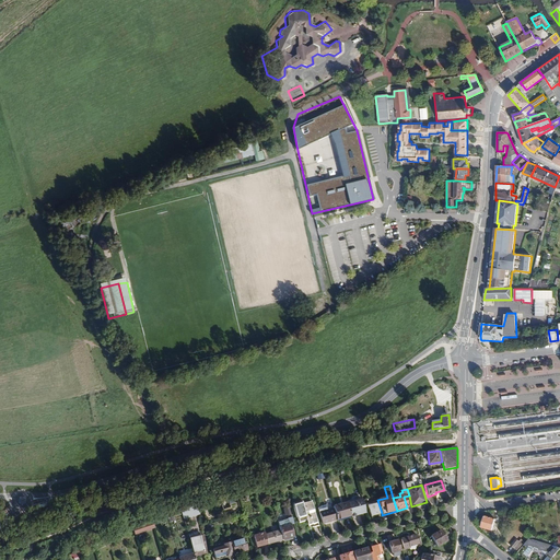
[(365,511),(362,500),(348,504),(351,516),(352,517),(357,516),(357,514),(365,511)]
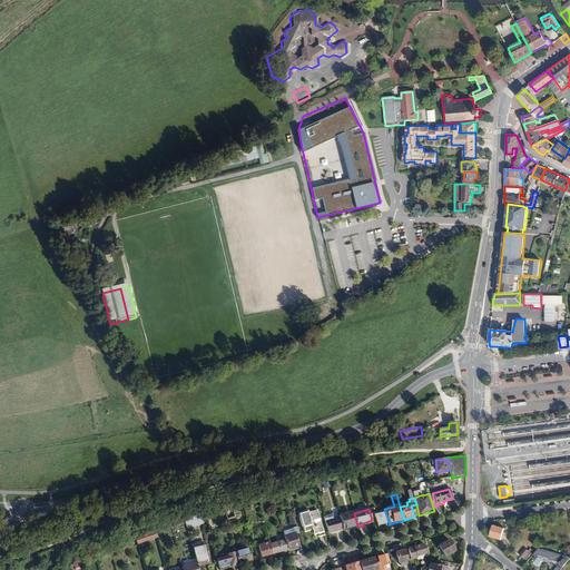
[(354,513),(354,511),(338,516),(340,518),(343,529),(343,530),(357,526),(354,513)]
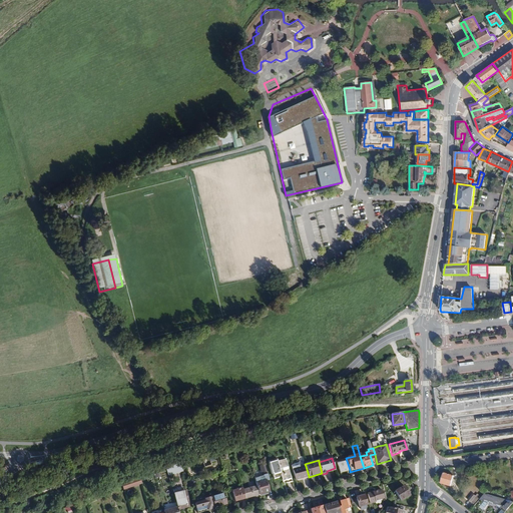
[(350,470),(347,461),(337,464),(340,472),(346,470),(350,470)]
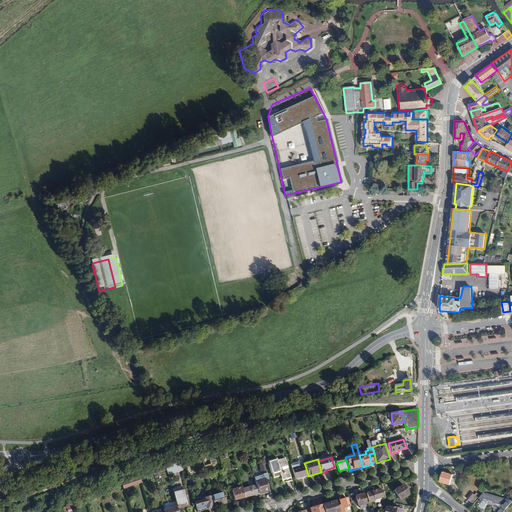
[(289,474),(286,462),(280,464),(280,463),(278,464),(277,461),(268,463),(273,478),(280,476),(279,472),(282,471),(283,474),(284,474),(285,475),(289,474)]
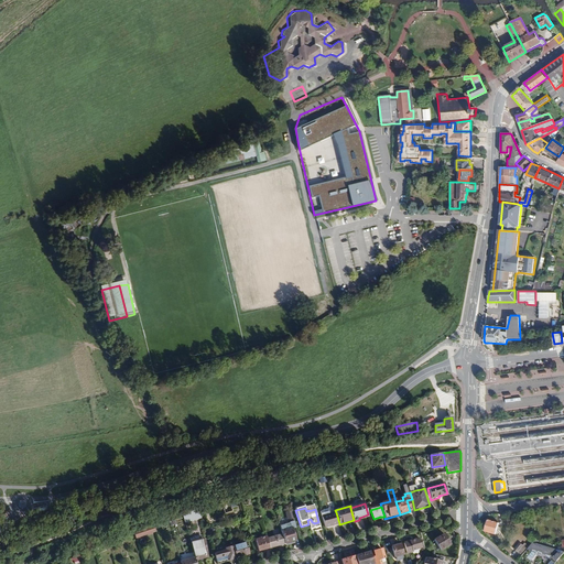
[(185,523),(201,519),(198,512),(183,517),(185,523)]
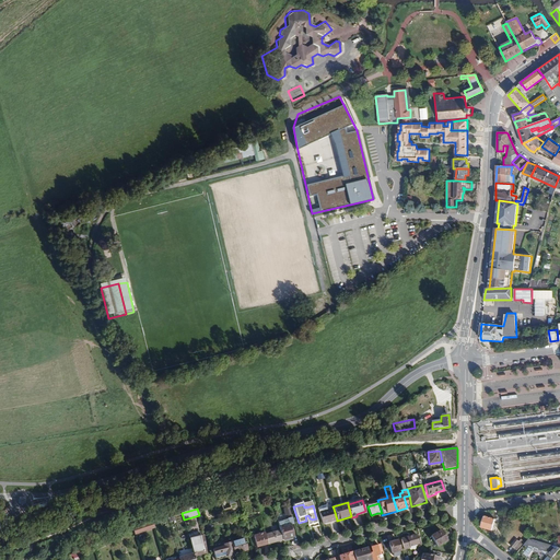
[(335,521),(331,509),(318,512),(323,524),(335,521)]
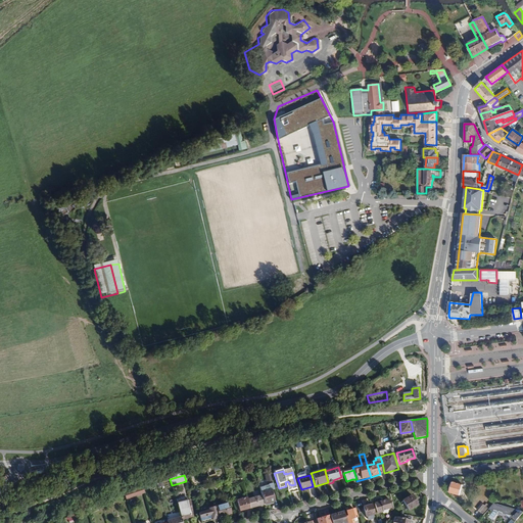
[(296,488),(295,484),(291,485),(290,484),(289,484),(288,481),(285,482),(286,486),(288,491),(296,488)]
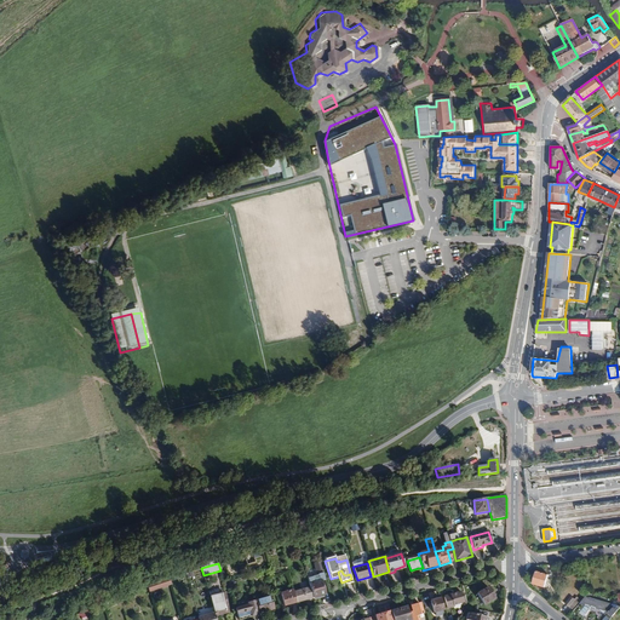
[(545,587),(549,575),(537,572),(533,584),(545,587)]
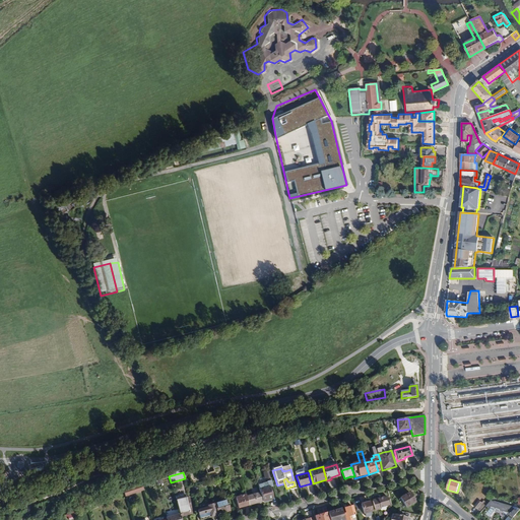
[(123,489),(125,497),(144,491),(141,483),(123,489)]
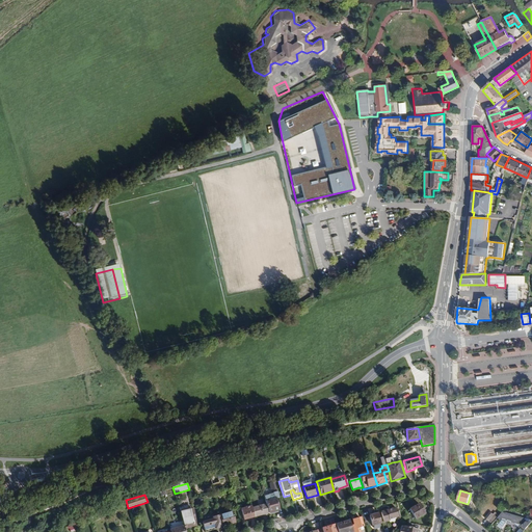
[(278,511),(275,500),(271,500),(270,497),(264,498),(265,504),(268,513),(278,511)]
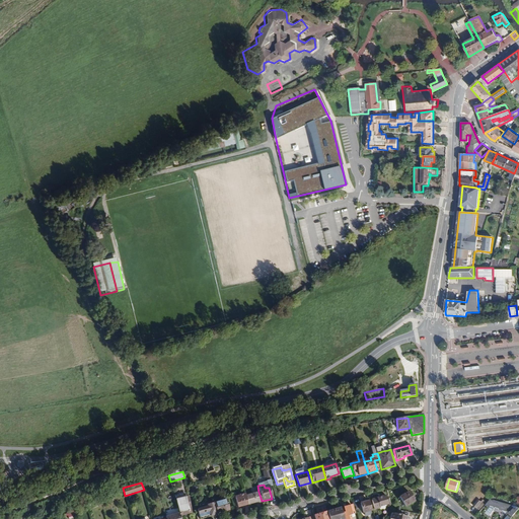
[(262,501),(258,492),(245,496),(248,505),(262,502),(262,501)]
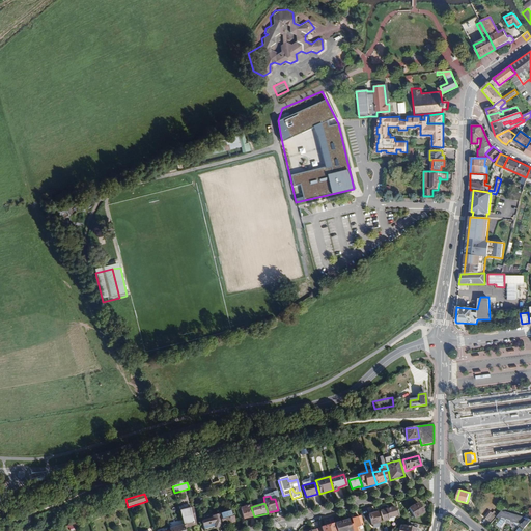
[(423,513),(418,503),(409,508),(414,519),(423,513)]
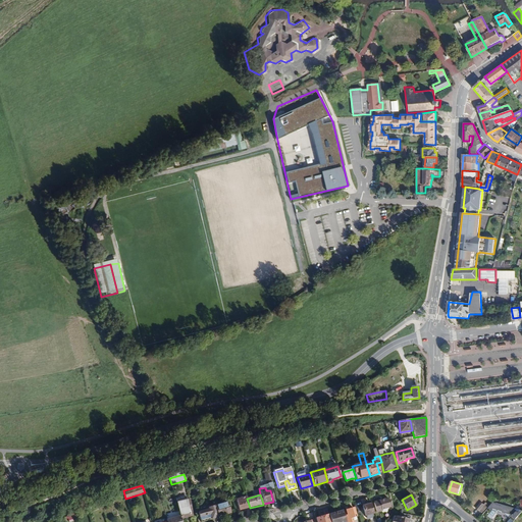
[(250,508),(247,497),(236,500),(239,511),(250,508)]
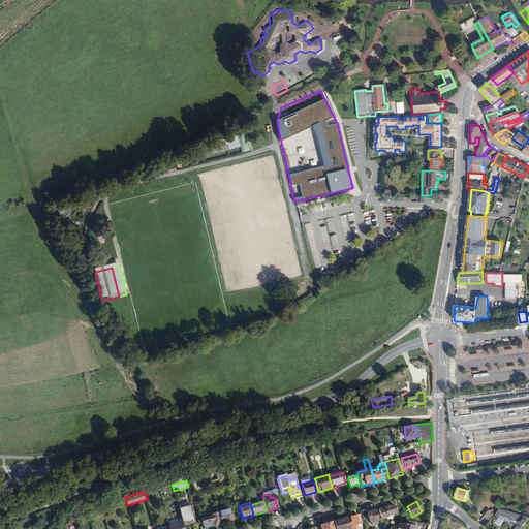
[(194,524),(192,505),(189,506),(192,521),(186,523),(186,526),(188,525),(194,524)]
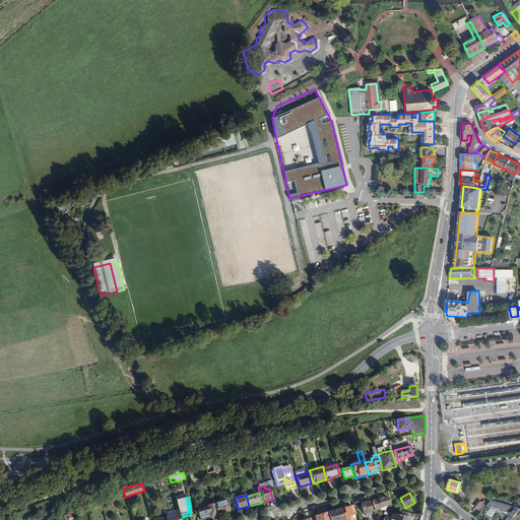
[(392,507),(390,502),(388,503),(386,497),(383,498),(383,499),(378,501),(377,499),(372,501),(375,511),(380,509),(380,508),(389,506),(389,508),(392,507)]
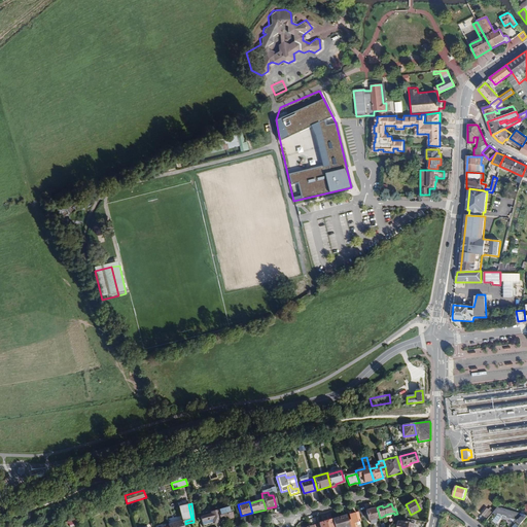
[(187,526),(187,523),(185,524),(185,521),(191,519),(188,504),(178,506),(182,521),(183,526),(187,526)]
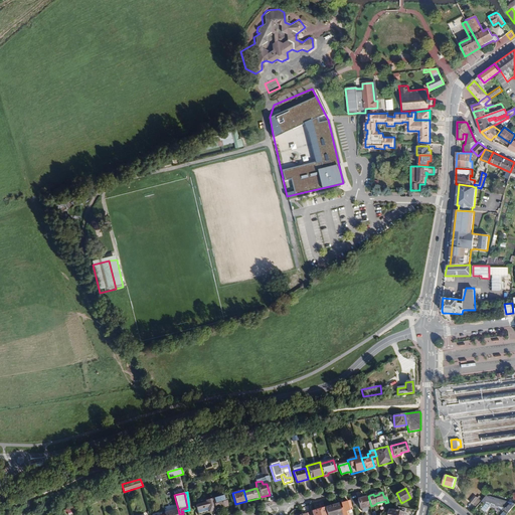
[(227,507),(224,496),(212,499),(215,510),(227,507)]
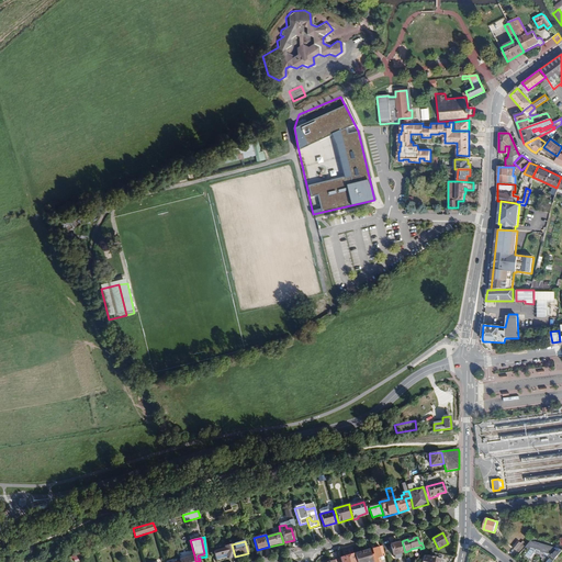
[(516,550),(521,544),(518,541),(513,548),(516,550)]
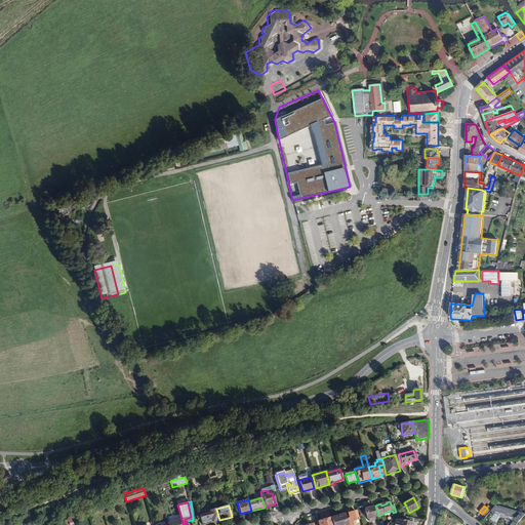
[(524,513),(496,506),(492,510),(491,511),(517,518),(514,521),(517,524),(524,515),(524,513)]
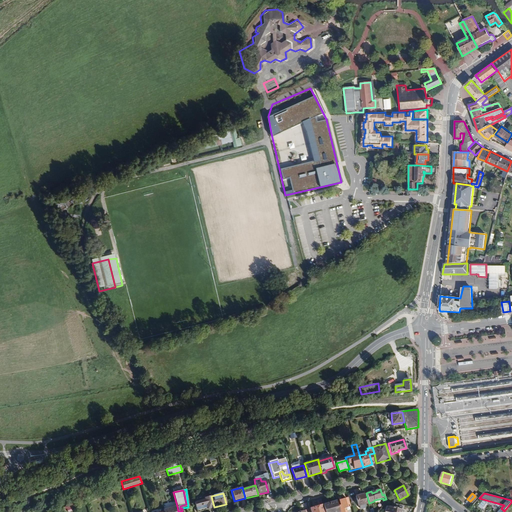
[(366,503),(363,494),(355,496),(358,506),(366,503)]
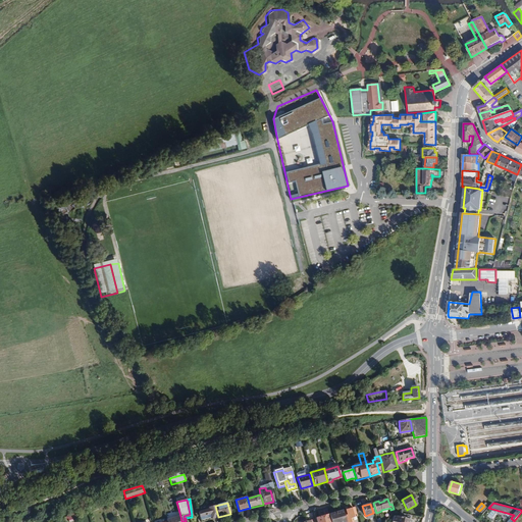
[(488,508),(489,507),(486,504),(484,506),(479,511),(482,515),(488,508)]
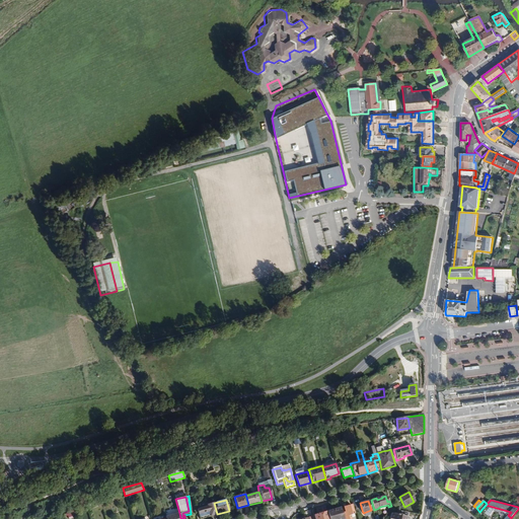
[(201,518),(217,515),(214,503),(207,505),(208,506),(197,509),(200,518),(201,518)]
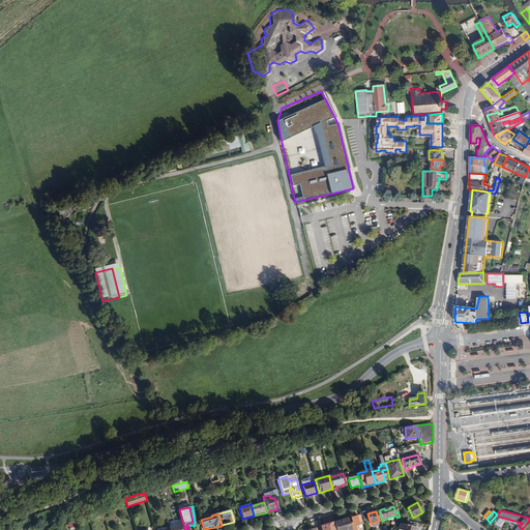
[(357,529),(357,526),(360,525),(358,517),(351,519),(352,524),(349,525),(350,529),(357,529)]
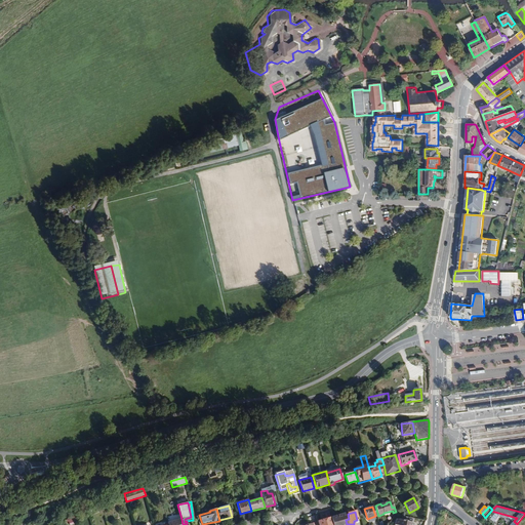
[(347,524),(346,520),(345,514),(330,518),(332,524),(347,524)]
